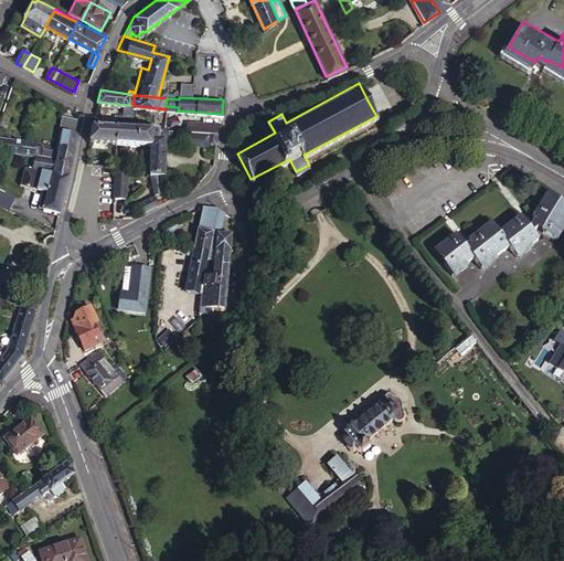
[(113,123),(125,124),(131,124),(131,115),(132,105),(127,105),(126,114),(113,113),(113,123)]
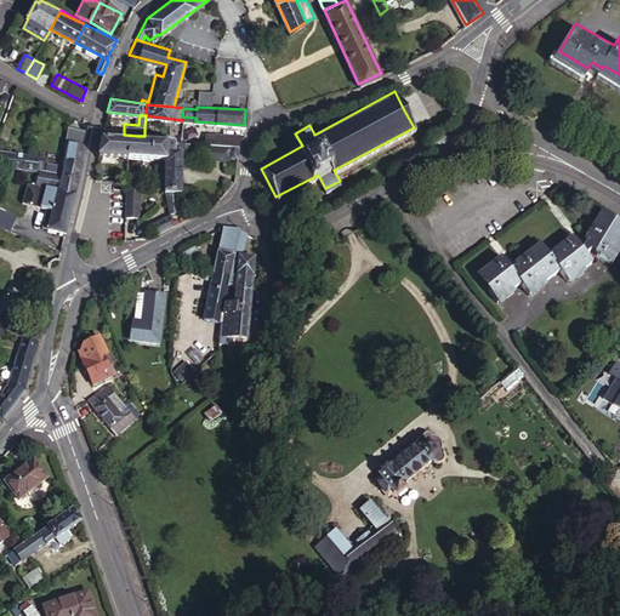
[(70,141),(85,144),(87,133),(87,129),(69,125),(63,157),(66,157),(70,141)]
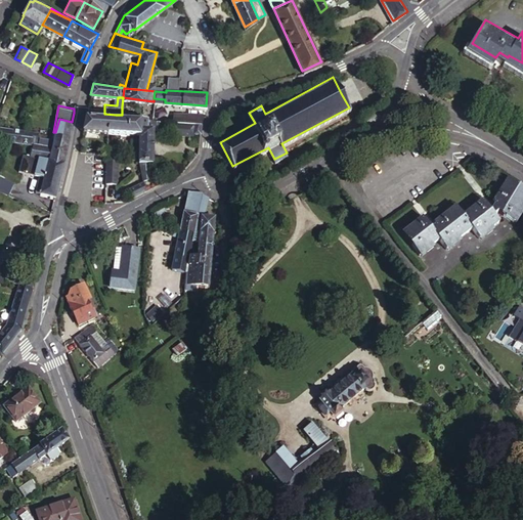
[(142,107),(122,106),(122,115),(122,116),(141,117),(142,107)]
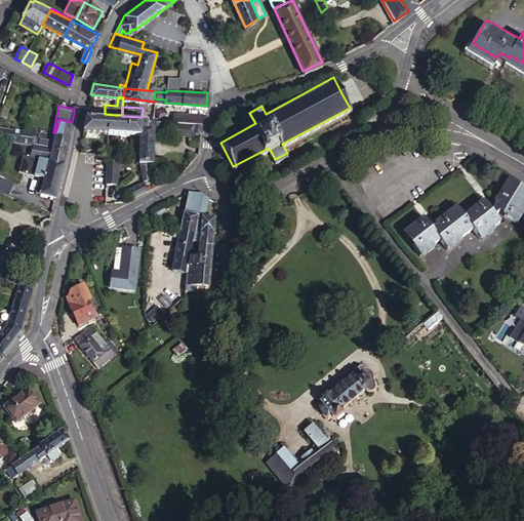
[(202,123),(204,114),(171,112),(171,121),(187,122),(202,123)]
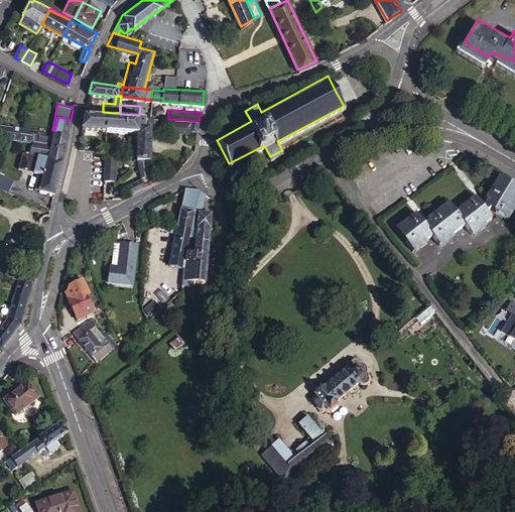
[(106,129),(107,115),(85,113),(82,127),(106,129)]
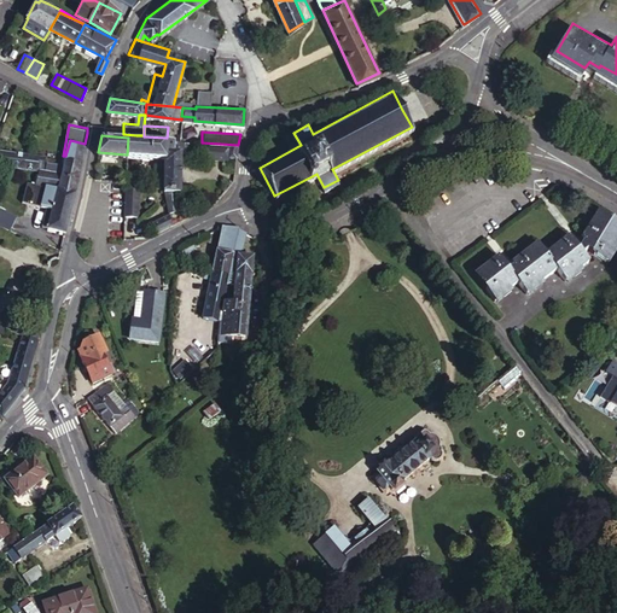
[(164,157),(166,140),(128,138),(127,155),(164,157)]
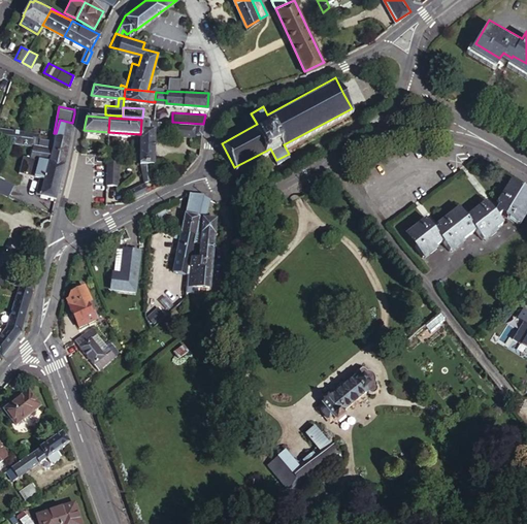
[(56,133),(69,136),(72,123),(60,120),(56,133)]
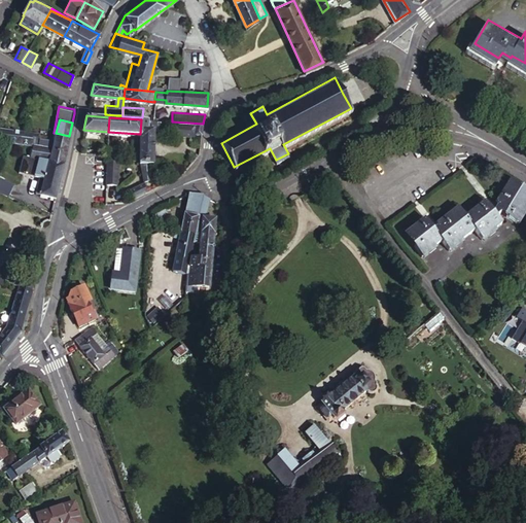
[(156,119),(153,119),(141,119),(140,134),(139,161),(152,162),(154,130),(156,130),(156,119)]
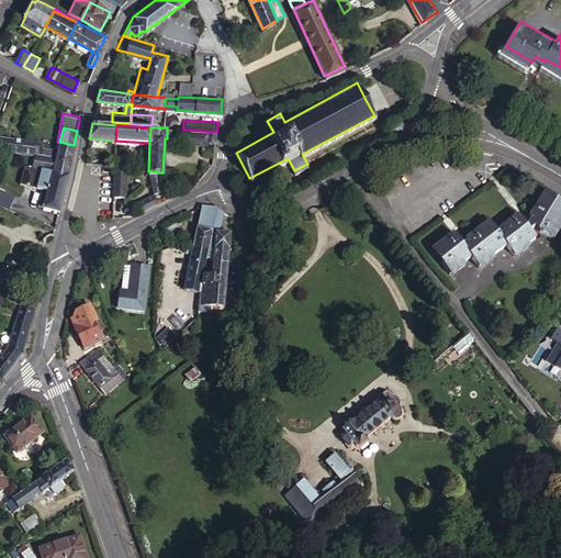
[(214,143),(216,132),(200,131),(199,142),(213,143),(214,143)]
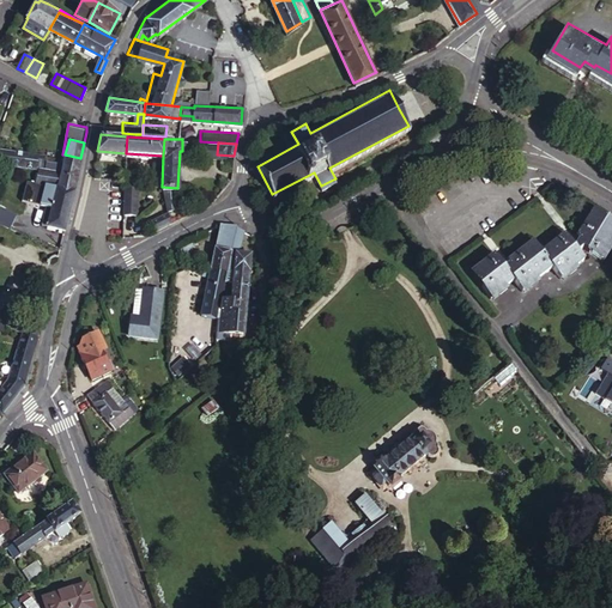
[(24,166),(26,151),(0,146),(0,163),(7,165),(24,166)]
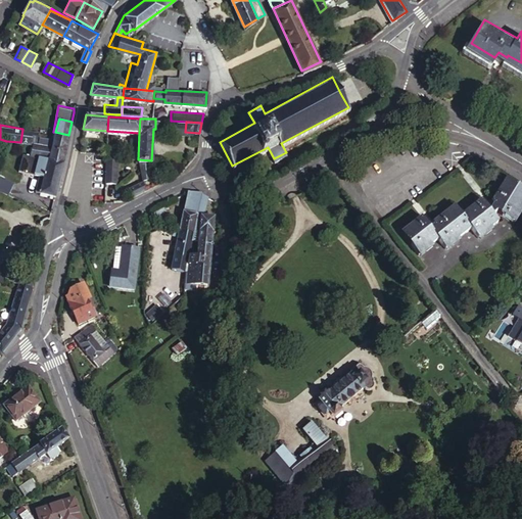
[(20,142),(32,143),(35,143),(39,144),(40,140),(37,140),(37,137),(37,131),(22,129),(20,142)]
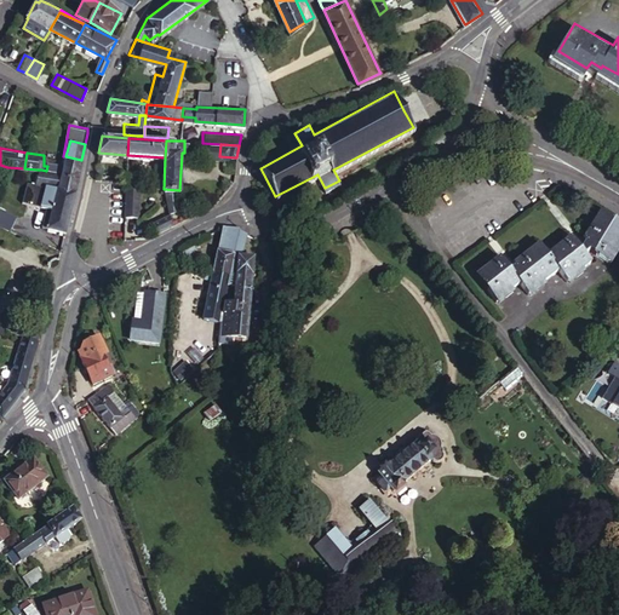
[(82,160),(81,160),(66,156),(64,164),(53,161),(53,164),(44,162),(44,166),(47,166),(46,171),(62,172),(58,188),(74,193),(82,160)]
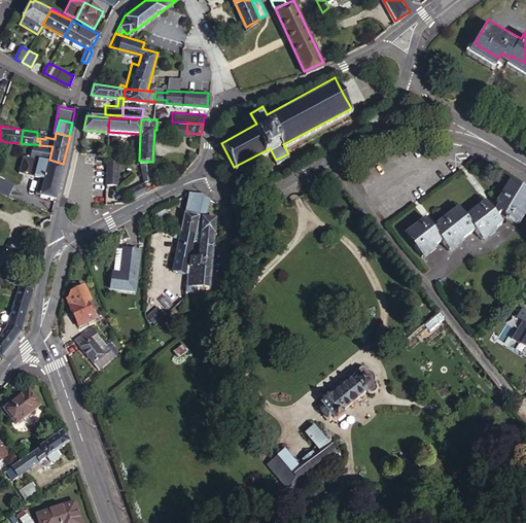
[(55,196),(63,164),(49,160),(53,146),(39,145),(35,144),(32,157),(39,158),(34,175),(39,176),(35,190),(55,196)]
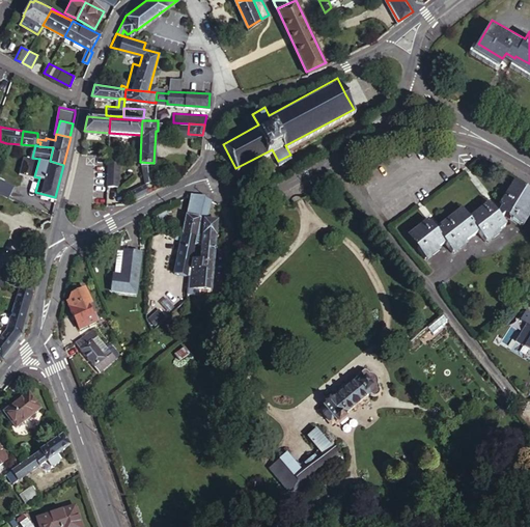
[(118,161),(109,160),(108,184),(117,184),(118,161)]
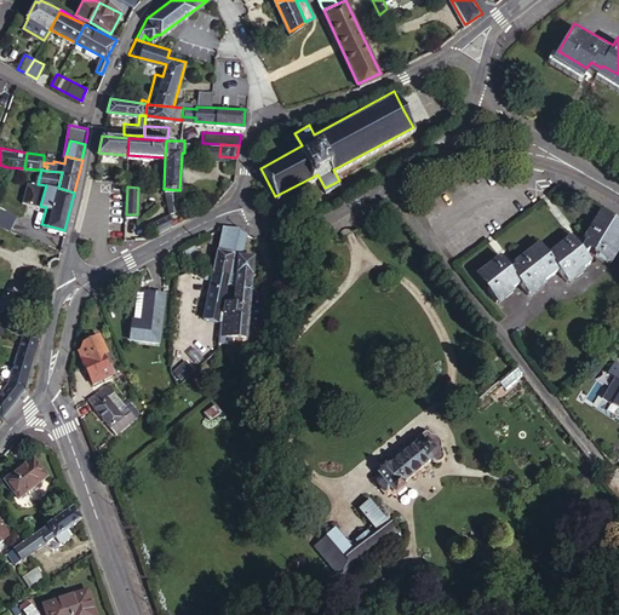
[(618,223),(597,210),(579,239),(580,240),(577,245),(568,234),(544,252),(536,242),(510,263),(510,265),(506,269),(497,256),(474,274),(494,300),(517,283),(526,293),(557,269),(566,279),(589,260),(583,253),(588,247),(606,258),(618,237),(618,223)]
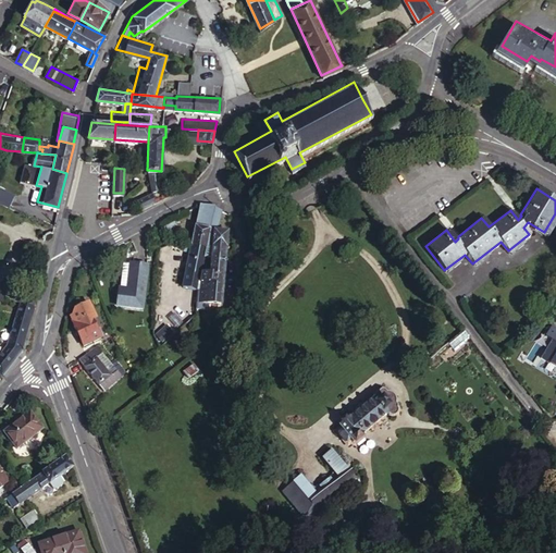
[(140,208),(153,201),(153,200),(151,192),(136,199),(140,208)]
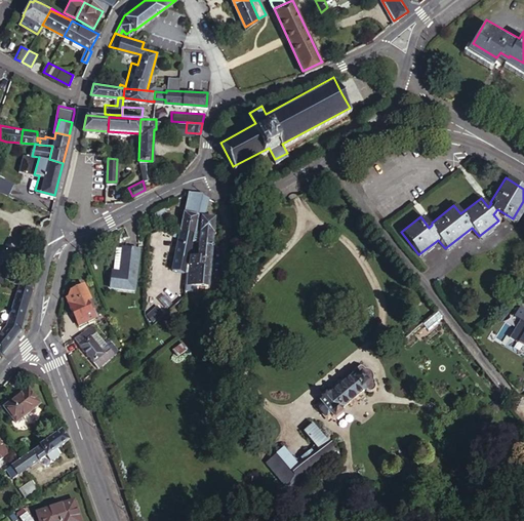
[(5,193),(50,213),(51,208),(6,189),(5,193)]
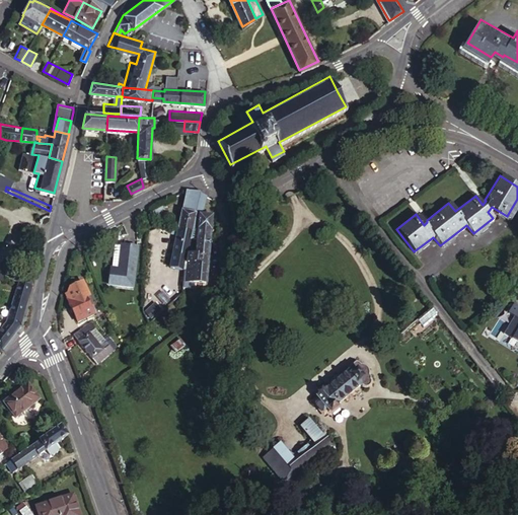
[(200,192),(200,190),(185,190),(178,219),(194,220),(197,208),(200,193),(200,192)]
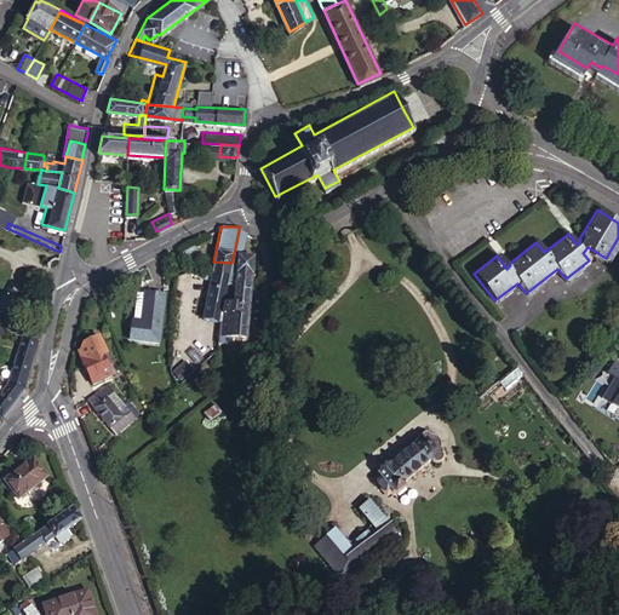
[(239,229),(239,230),(235,248),(242,249),(246,233),(239,229)]
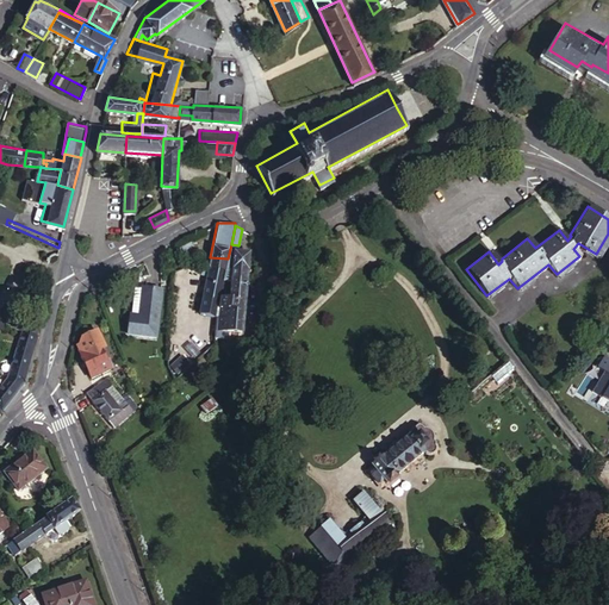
[(188,239),(174,248),(178,255),(193,248),(188,239)]
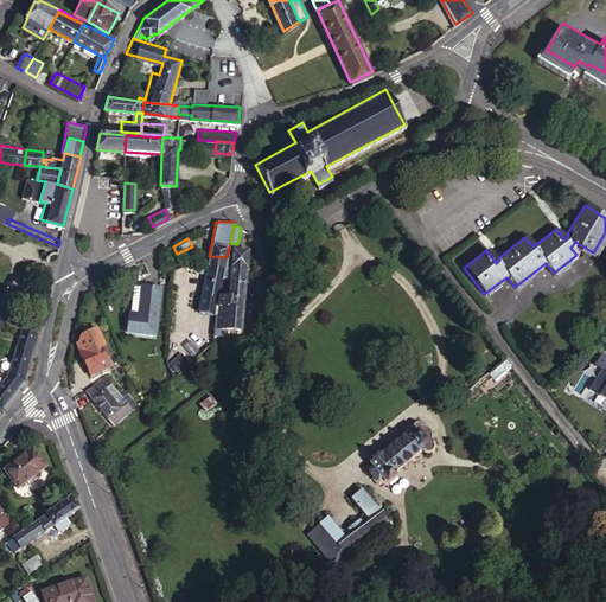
[(246,245),(240,245),(240,249),(233,248),(229,279),(244,280),(246,245)]
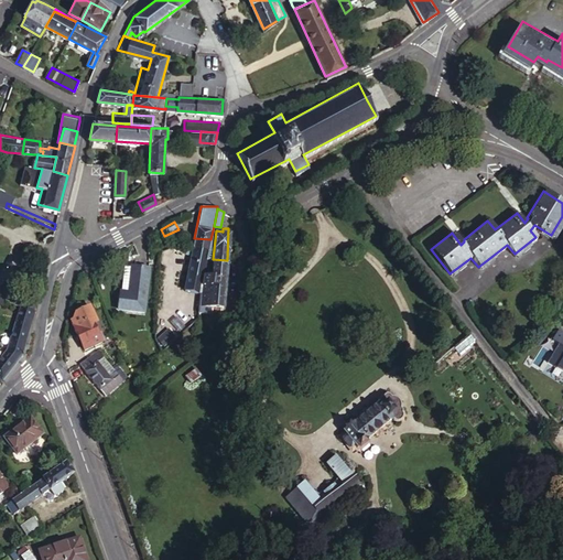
[(210,239),(194,238),(193,247),(192,251),(185,287),(201,290),(204,275),(207,259),(210,239)]
